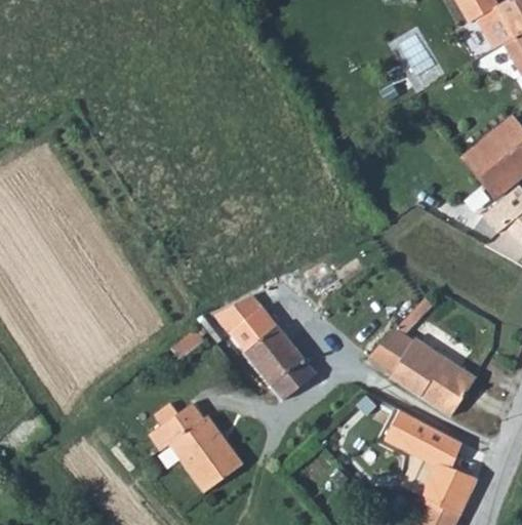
[(474,19),(495,5),(492,0),(452,0),(467,24),(474,19)]
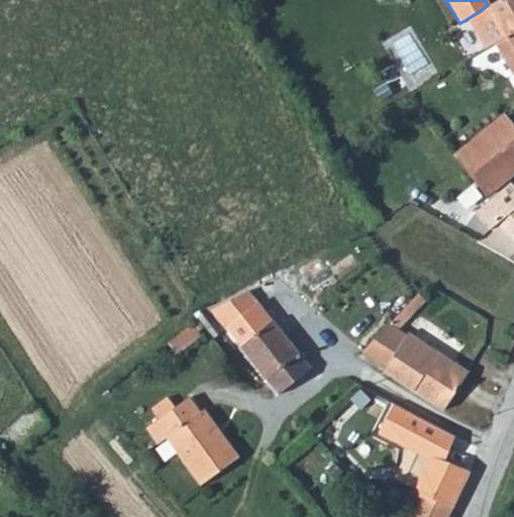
[(483,49),(498,39),(513,30),(513,0),(496,0),(488,5),(467,19),(483,49)]
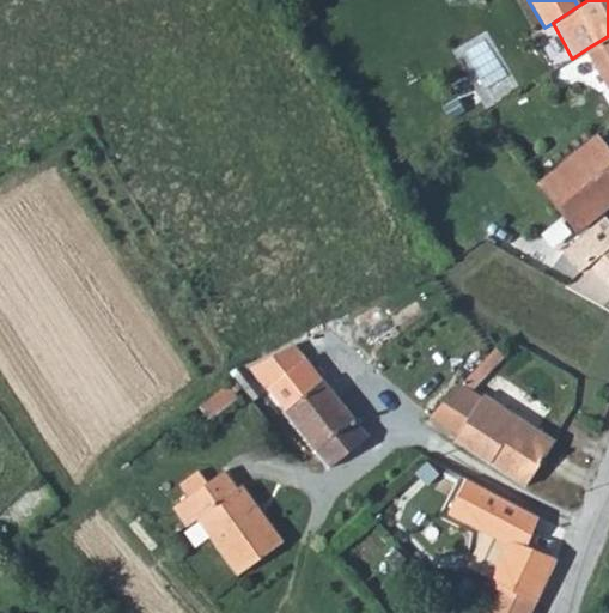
[(608,36),(590,47),(608,82),(608,36)]
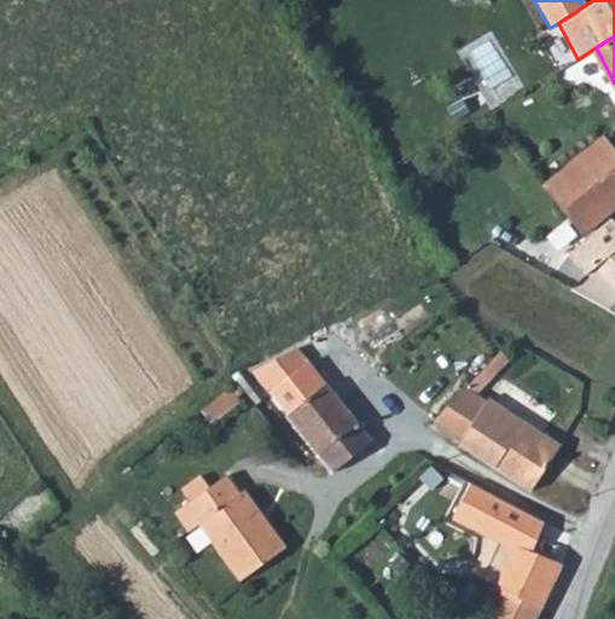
[(540,189),(579,232),(614,200),(614,158),(597,138),(540,189)]
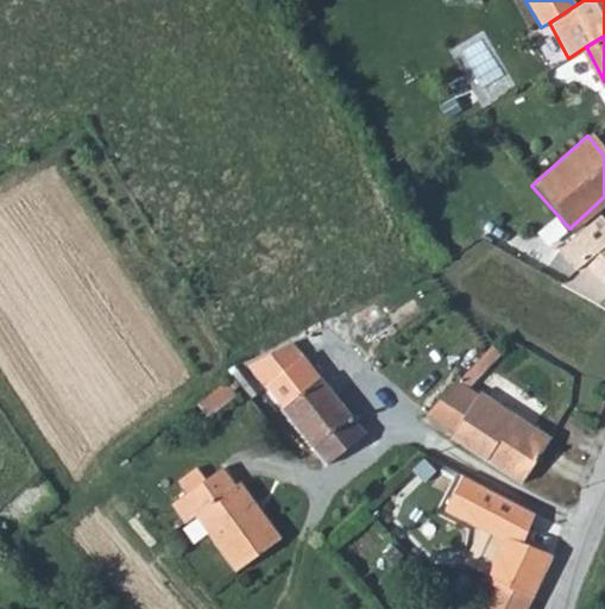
[(604,217),(602,213),(560,250),(577,270),(586,263),(604,282),(604,217)]
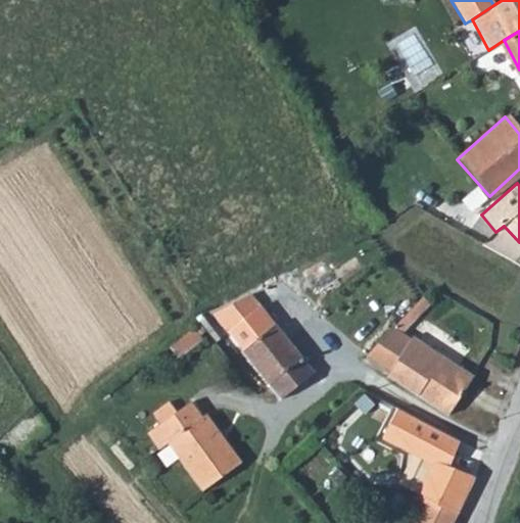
[(301,285),(309,294),(316,288),(313,284),(317,281),(314,276),(301,285)]
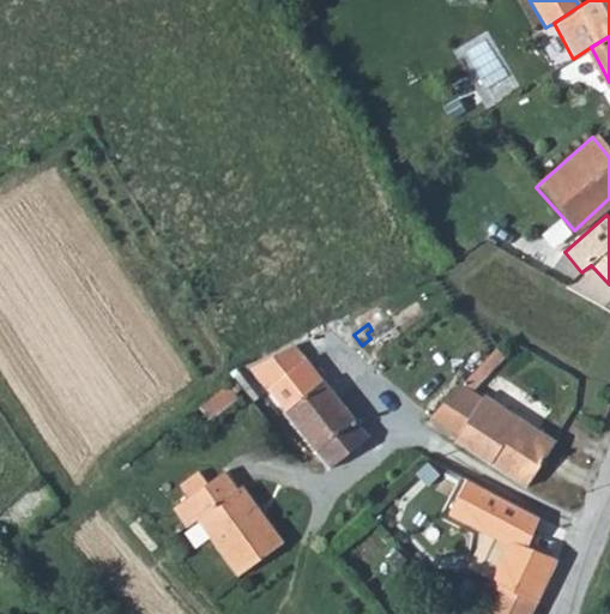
[(247,368),(327,469),(367,437),(291,345),(247,368)]
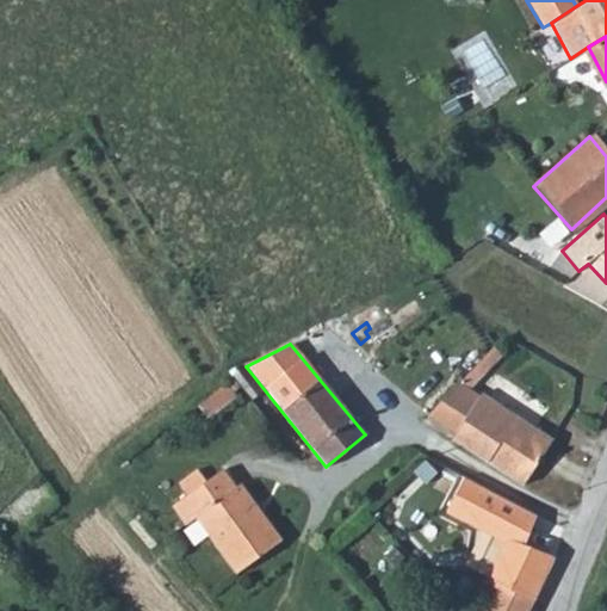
[(463,376),(474,382),(502,355),(494,346),(463,376)]
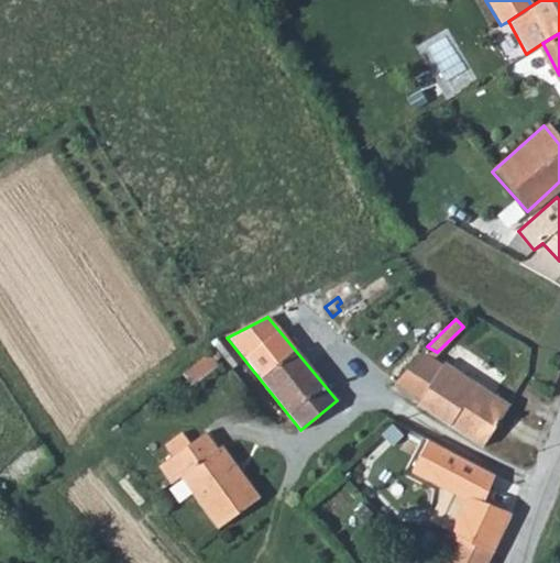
[(421,352),(430,359),(437,352),(427,346),(421,352)]
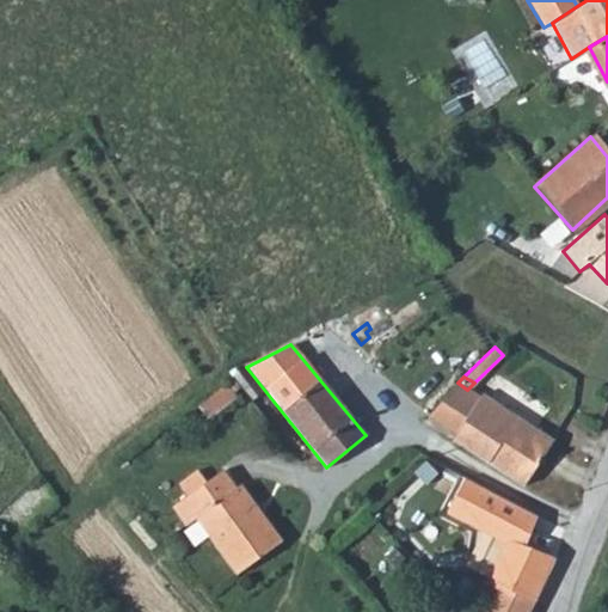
[(425,416),(454,434),(450,439),(522,485),(552,440),(480,393),(478,397),(467,390),(458,383),(425,416)]
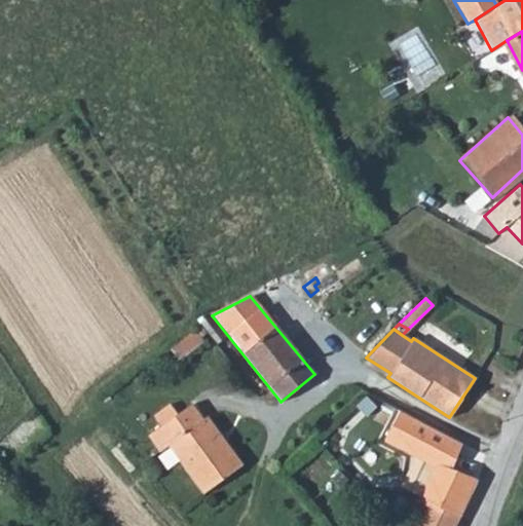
[(149,436),(161,452),(171,445),(206,493),(246,464),(211,416),(206,420),(194,404),(179,415),(172,405),(154,416),(162,427),(149,436)]
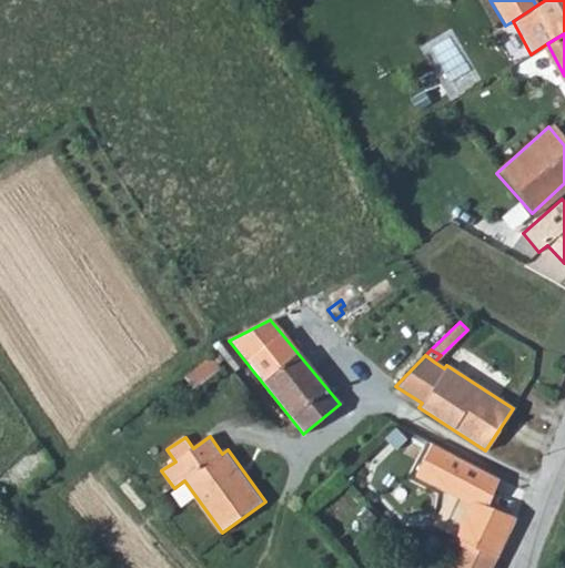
[(431,443),(413,475),(468,505),(461,526),(505,544),(514,521),(486,511),(498,479),(431,443)]
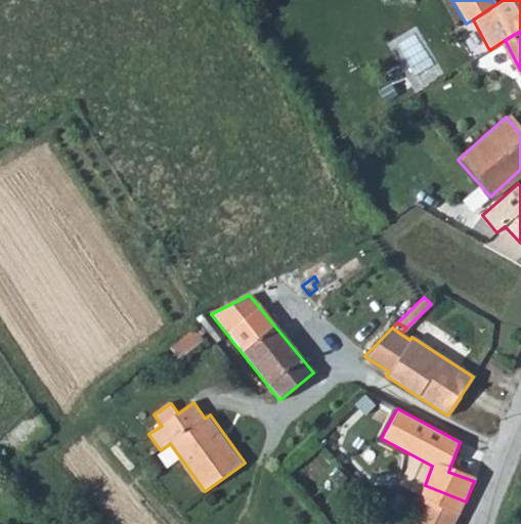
[(439,491),(432,509),(459,522),(466,501),(439,491)]
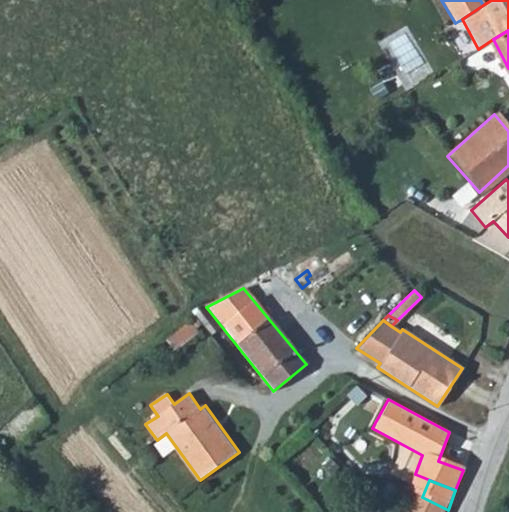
[(411,511),(447,511),(448,510),(422,497),(420,496),(411,511)]
